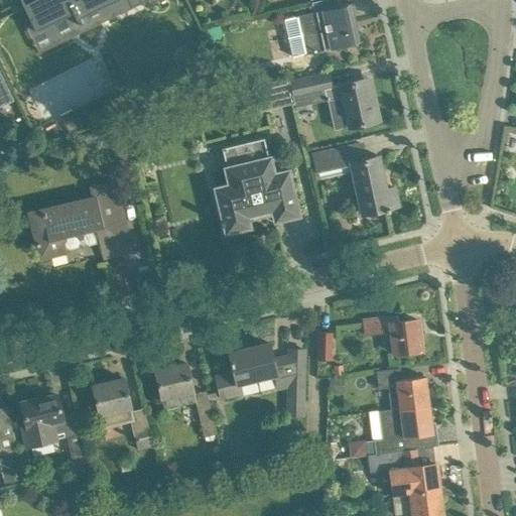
[(20,0),(36,30),(74,12),(80,24),(84,22),(81,17),(116,0),(127,0),(131,8),(147,0),(20,0)]
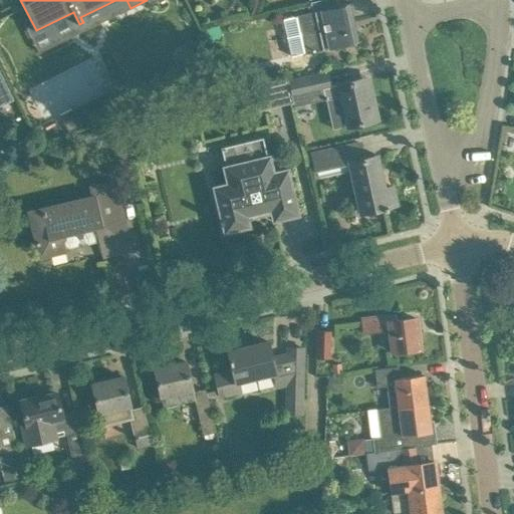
[(337,6),(335,0),(316,0),(311,2),(312,11),(282,18),(290,55),(327,47),(327,48),(360,41),(360,40),(355,41),(350,22),(353,21),(349,4),(352,4),(351,3),(337,6)]
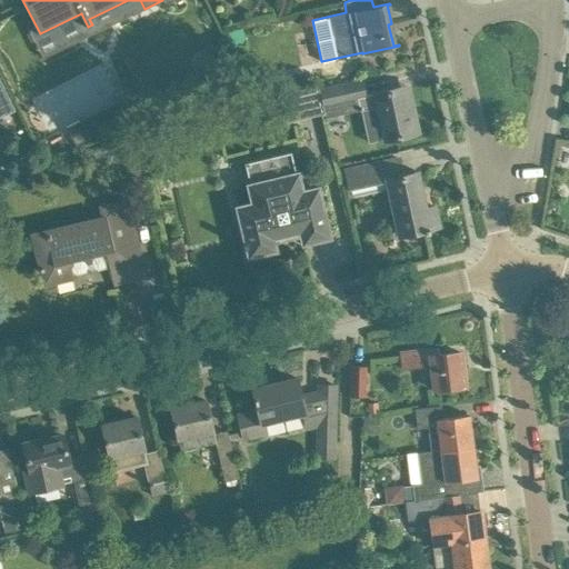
[(0,116),(12,111),(2,89),(5,88),(0,77),(0,116)]
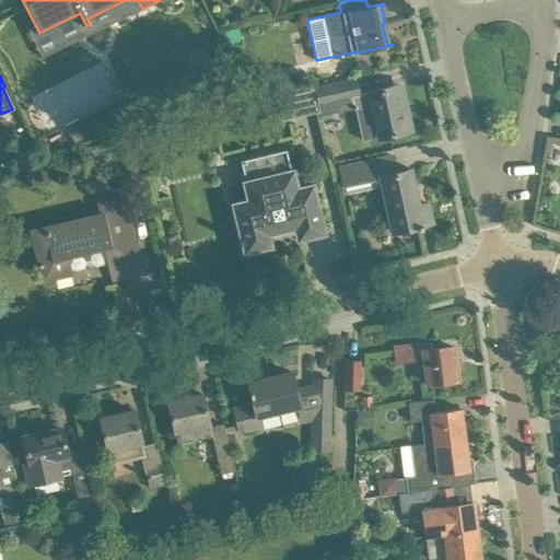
[(334,84),(315,89),(318,103),(350,95),(352,102),(353,107),(359,106),(366,139),(411,129),(407,111),(403,112),(396,85),(359,93),(356,80),(334,84)]
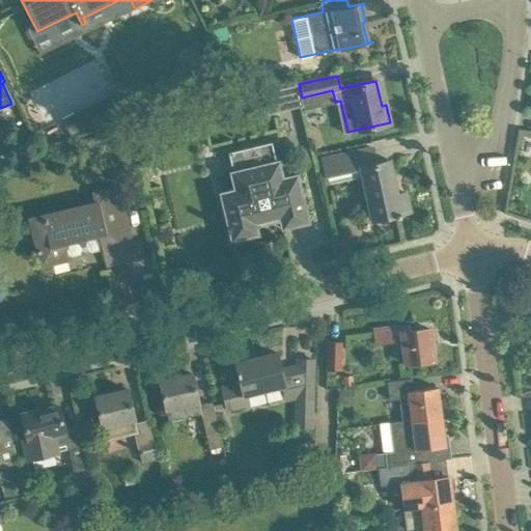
[(296,79),(247,90),(250,101),(261,98),(266,114),(302,106),(302,104),(296,79)]
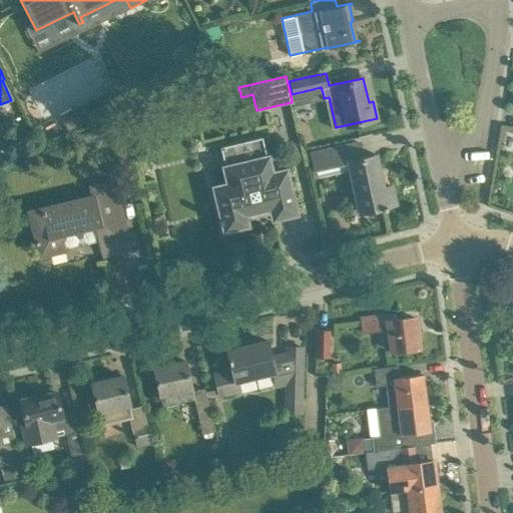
[(98,95),(60,114),(69,133),(107,114),(98,95)]
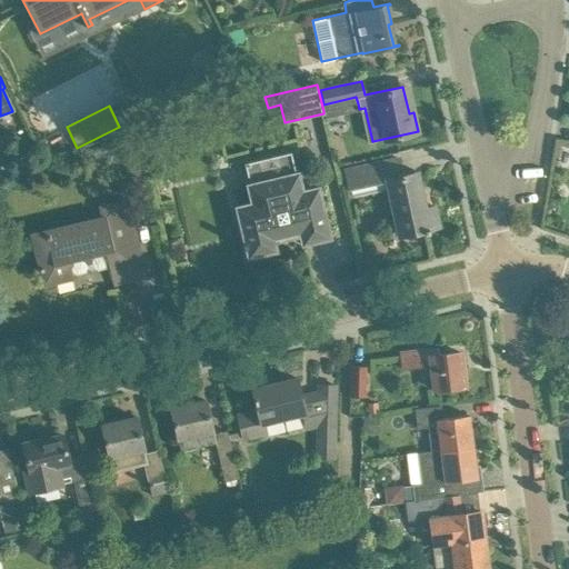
[(140,148),(126,151),(129,167),(143,163),(140,148)]
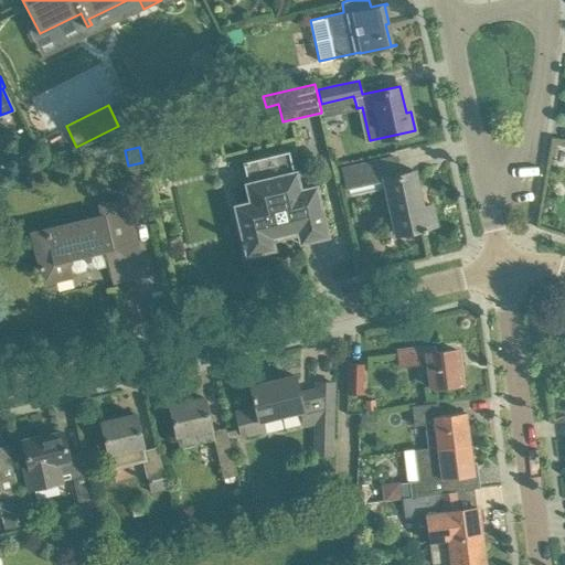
[(244,245),(246,255),(275,248),(273,237),(277,236),(278,237),(292,234),(292,232),(297,231),(300,243),(329,235),(317,184),(300,188),(296,169),(294,170),(289,150),(243,161),(247,181),(245,182),(249,201),(234,204),(242,240),(240,241),(242,246),(244,245)]
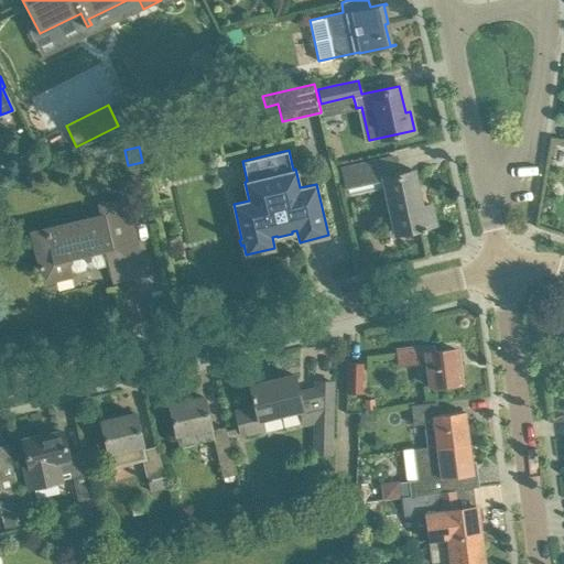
[(350,194),(386,186),(397,232),(421,227),(422,230),(425,229),(425,226),(434,224),(431,204),(421,206),(412,169),(410,170),(410,171),(399,173),(396,156),(343,169),(347,186),(348,186),(350,194)]
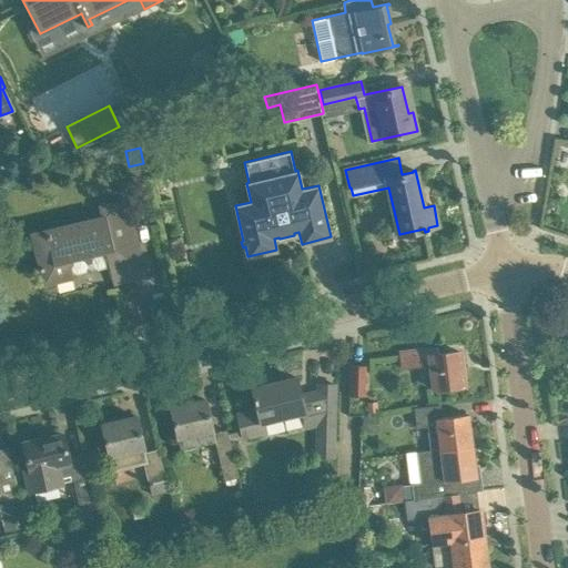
[(145,276),(141,254),(128,199),(98,205),(100,216),(70,223),(46,229),(31,232),(43,283),(72,275),(69,260),(105,251),(113,284),(145,276)]
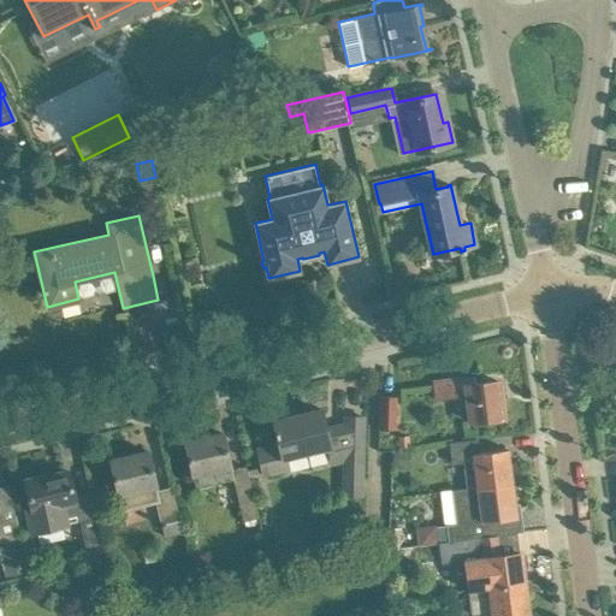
[(473,377),(433,381),(436,397),(467,394),(471,421),(479,420),(503,418),(498,380),(475,384),(473,377)]
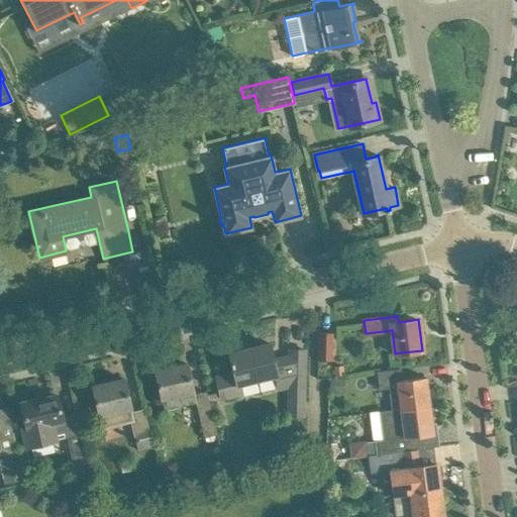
[(319,331),(318,359),(332,360),(333,332),(319,331)]
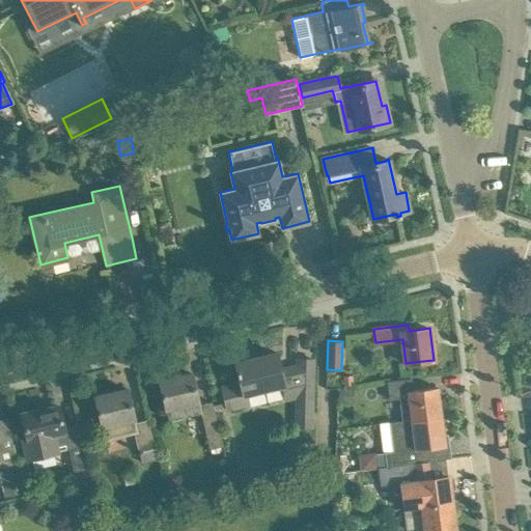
[(311,426),(311,412),(312,359),(298,359),(298,365),(280,369),(280,367),(278,368),(276,359),(280,358),(280,357),(256,362),(255,358),(236,363),(238,370),(236,370),(238,375),(239,375),(241,383),(222,387),(227,409),(246,404),(244,394),(283,385),(284,400),(298,397),(297,426),(311,426)]
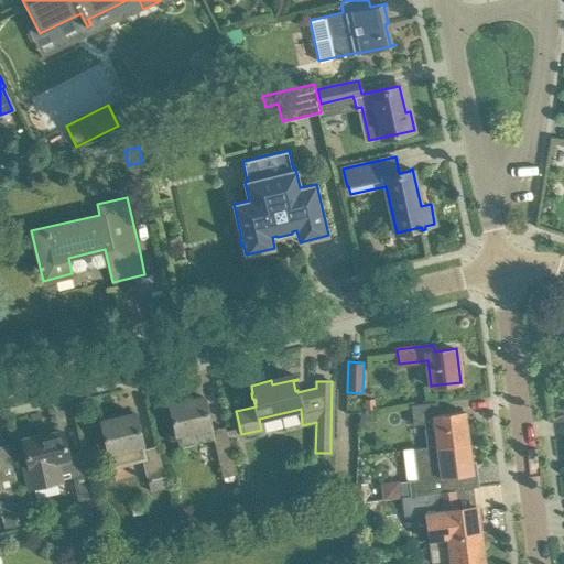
[(237,474),(226,430),(225,426),(212,430),(204,397),(170,404),(180,447),(214,438),(223,477),(224,477),(225,483),(238,479),(237,474)]
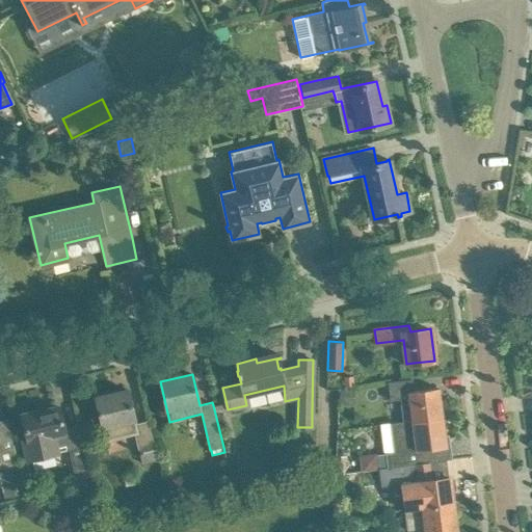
[(391,381),(388,381),(391,400),(400,399),(403,421),(440,416),(440,415),(444,415),(442,403),(437,404),(437,399),(440,399),(437,388),(414,391),(411,378),(391,381)]
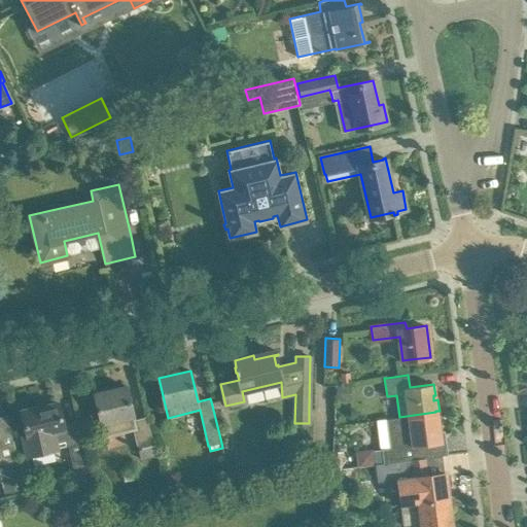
[(336,385),(337,400),(351,399),(351,385),(336,385)]
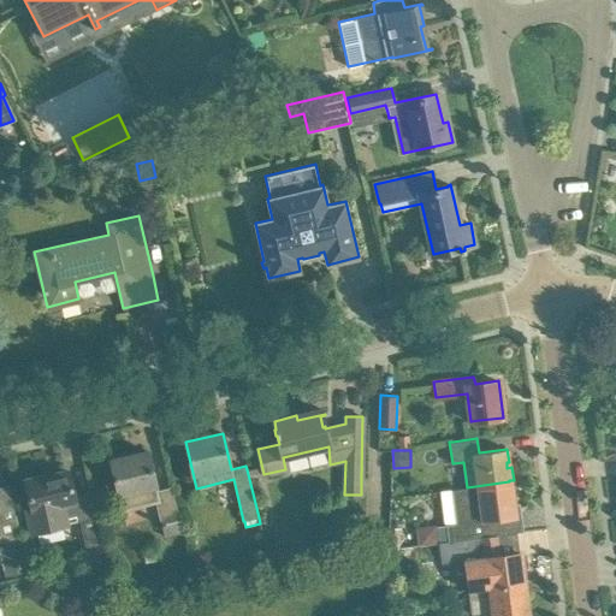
[(179,520),(177,510),(172,486),(157,490),(148,451),(111,460),(123,511),(155,503),(161,525),(164,537),(181,532),(178,521),(179,520)]
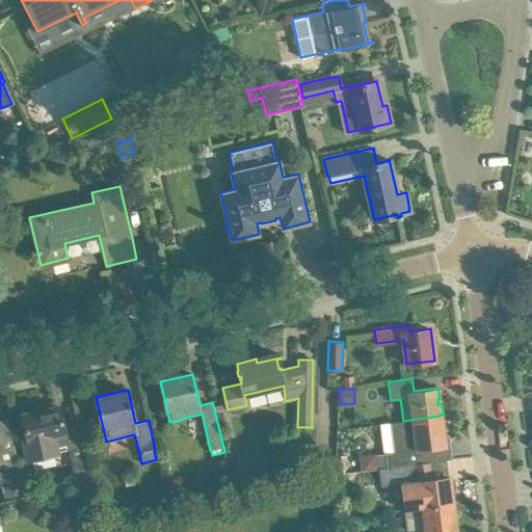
[(67,442),(63,426),(58,406),(36,411),(35,409),(22,414),(28,439),(24,441),(29,458),(57,450),(56,445),(67,442)]
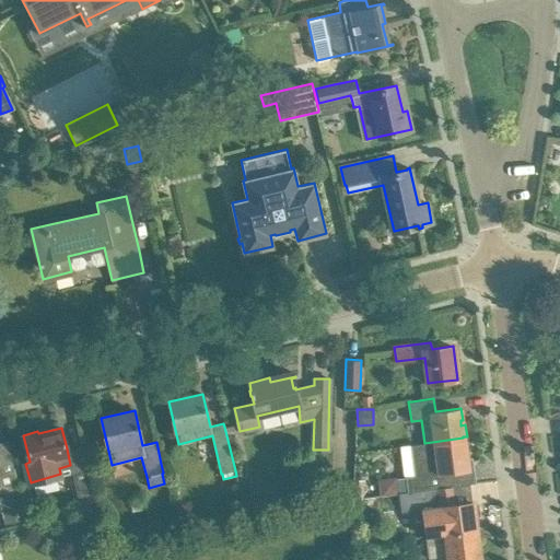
[(404,477),(397,478),(399,493),(454,486),(476,482),(454,485),(452,473),(469,470),(467,457),(465,458),(465,455),(469,454),(467,443),(463,443),(463,438),(424,443),(411,445),(399,446),(404,477)]
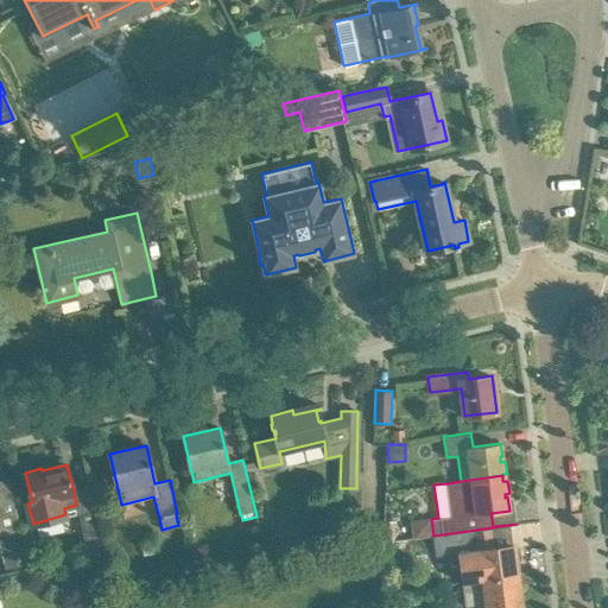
[(0,533),(19,530),(13,502),(8,479),(0,480),(0,533)]
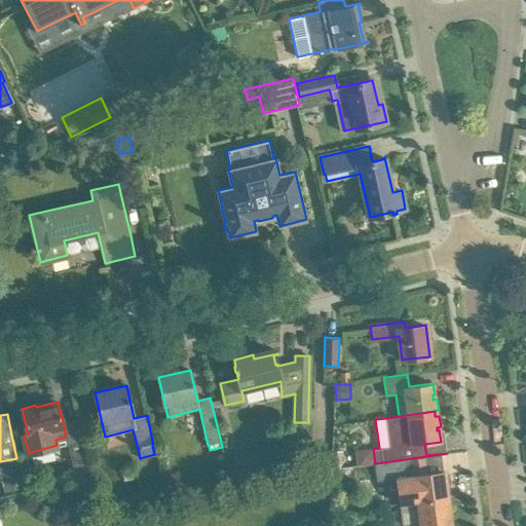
[(69,442),(69,444),(76,476),(80,475),(81,480),(90,478),(81,439),(69,442)]
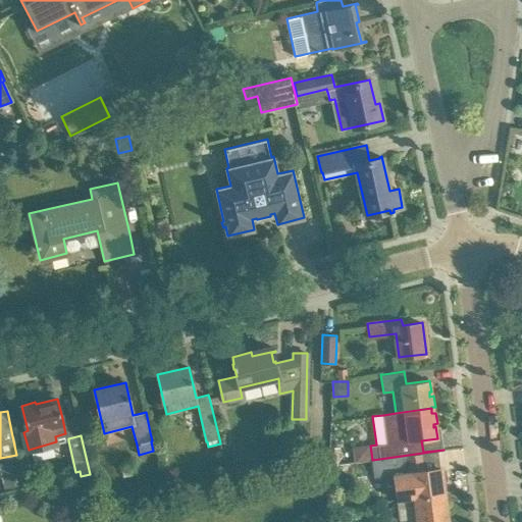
[(328,458),(328,464),(338,465),(340,447),(329,446),(328,458)]
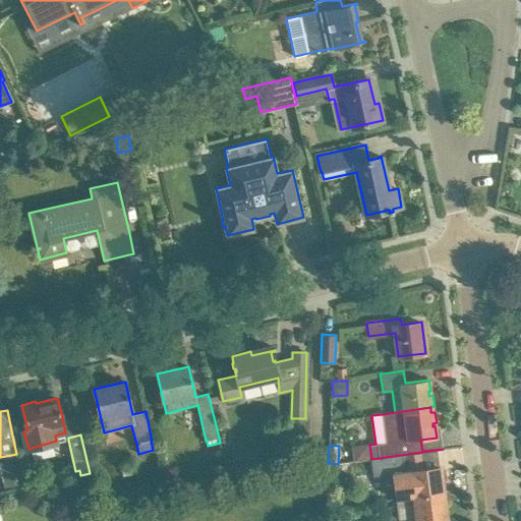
[(422,452),(371,459),(373,475),(392,473),(395,499),(397,499),(443,491),(442,481),(444,481),(447,478),(445,468),(442,466),(440,466),(419,469),(418,460),(423,459),(422,452)]
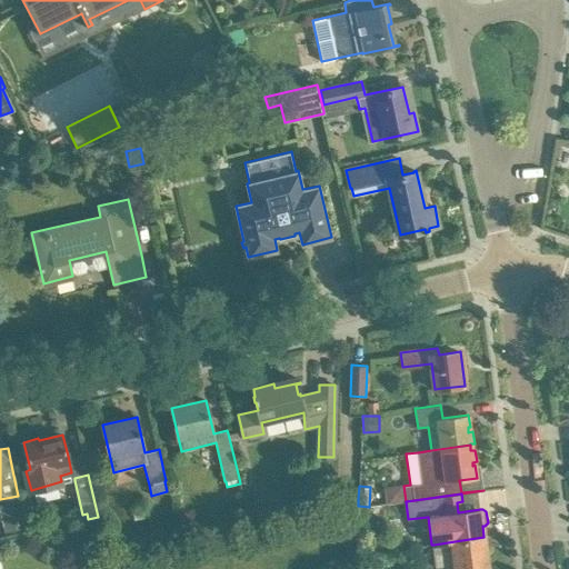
[(471,568),(488,567),(483,537),(433,545),(436,568),(471,568)]
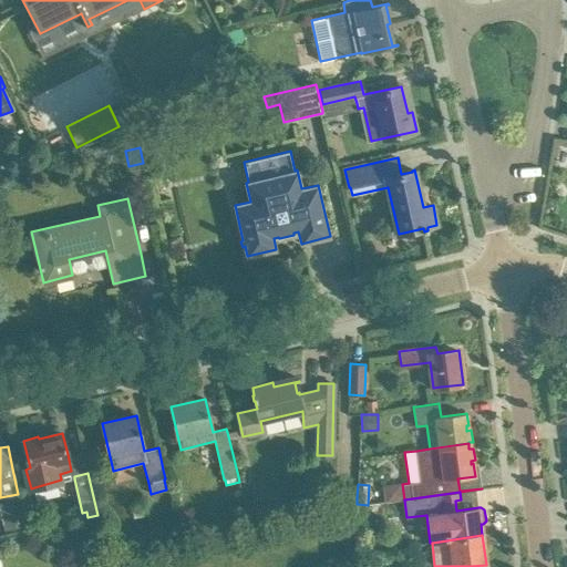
[(370,538),(358,540),(360,553),(372,552),(370,538)]
